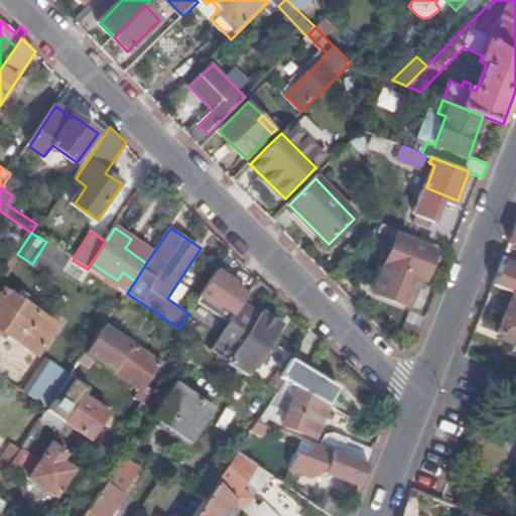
[(437,251),(397,235),(392,248),(397,250),(391,267),(383,264),(373,292),(409,306),(420,278),(425,281),(437,251)]
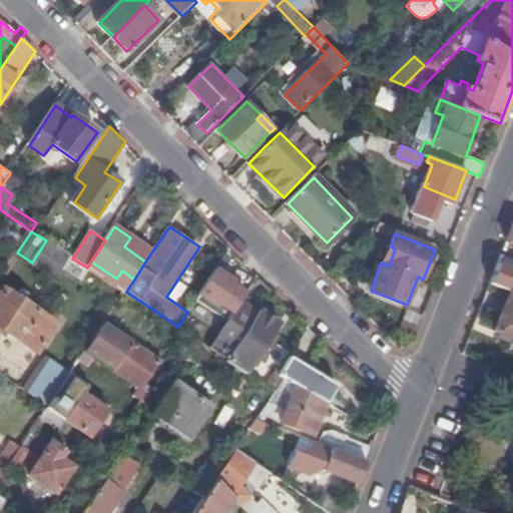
[(57,279),(71,258),(46,240),(32,263),(57,279)]
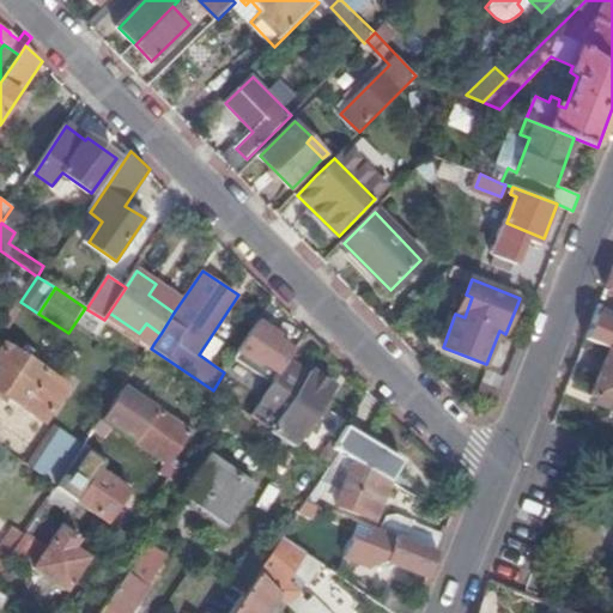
[(267,347),(290,311),(274,296),(231,362),(240,368),(249,353),(252,354),(256,347),(262,352),(266,346),(267,347)]
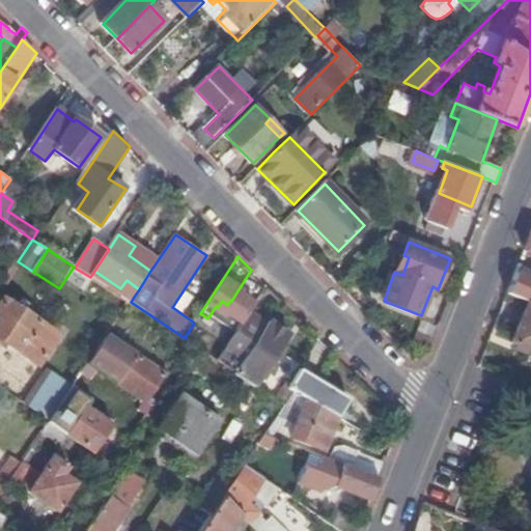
[(530,278),(516,273),(507,294),(529,302),(530,302),(530,278)]
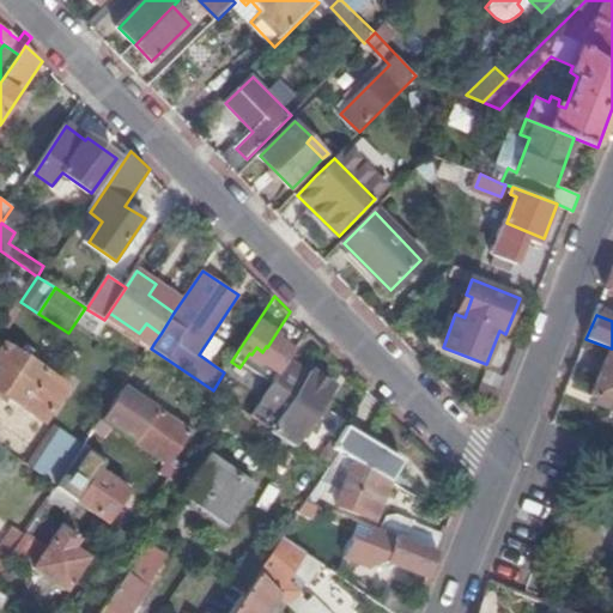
[(144,347),(150,351),(151,349),(155,343),(150,338),(144,347)]
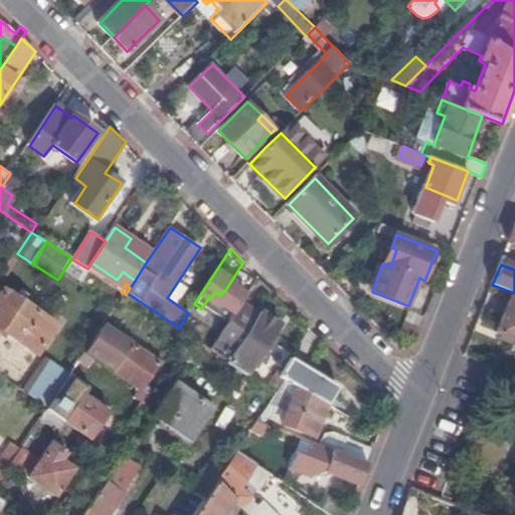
[(111,293),(121,301),(126,295),(121,292),(114,287),(111,293)]
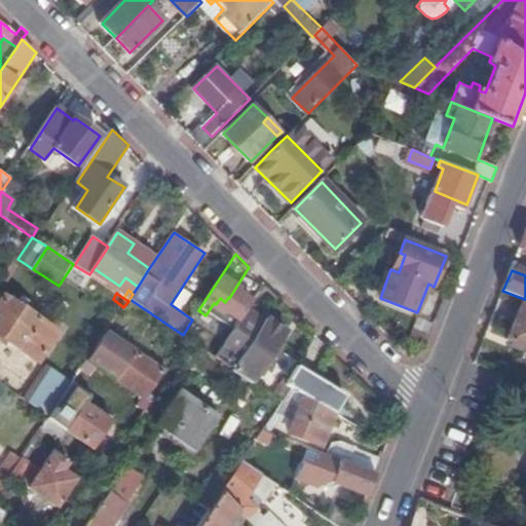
[(6,295),(0,303),(0,338),(39,364),(60,332),(24,307),(28,303),(21,298),(17,303),(6,295)]
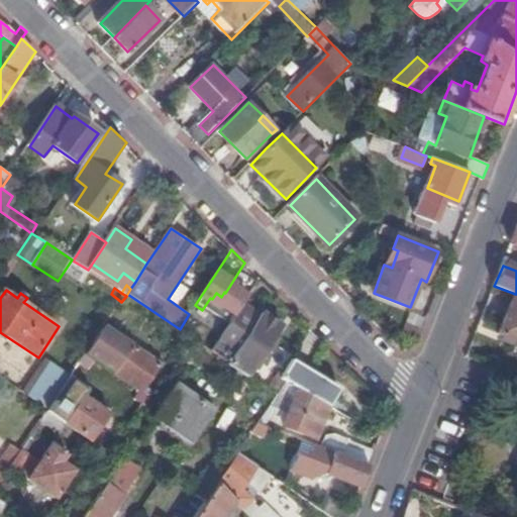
[(516,294),(515,294),(500,334),(516,340),(516,294)]
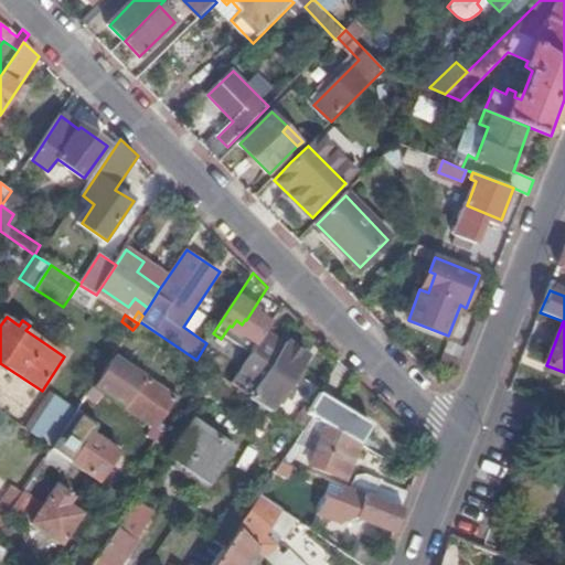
[(233,384),(275,411),(283,397),(302,366),(309,358),(288,342),(284,349),(265,336),(233,384)]
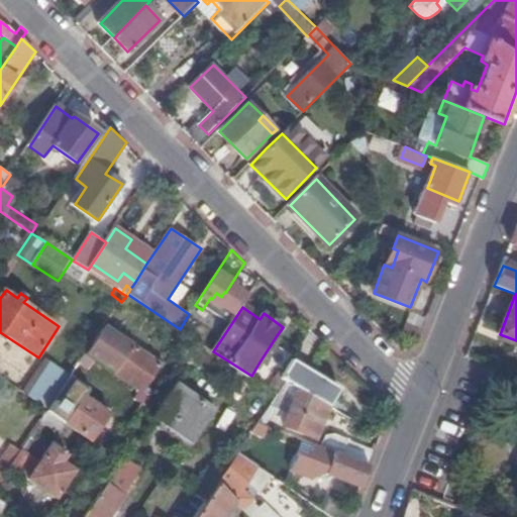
[(86,354),(143,392),(161,365),(105,326),(86,354)]
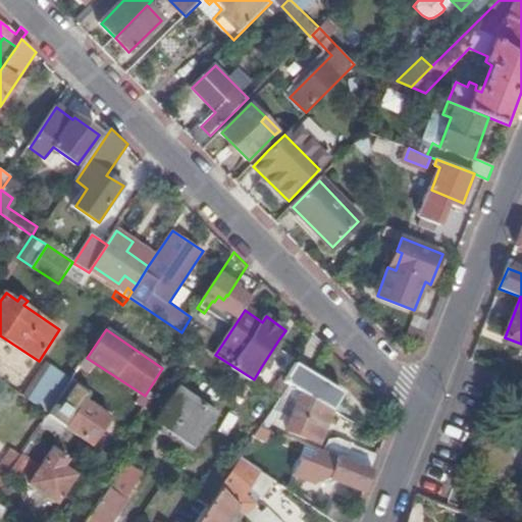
[(312,367),(326,346),(313,332),(298,359),(312,367)]
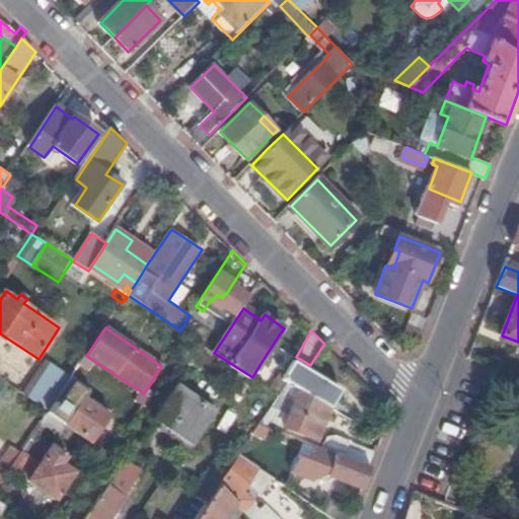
[(282,340),(278,337),(260,365),(264,368),(282,340)]
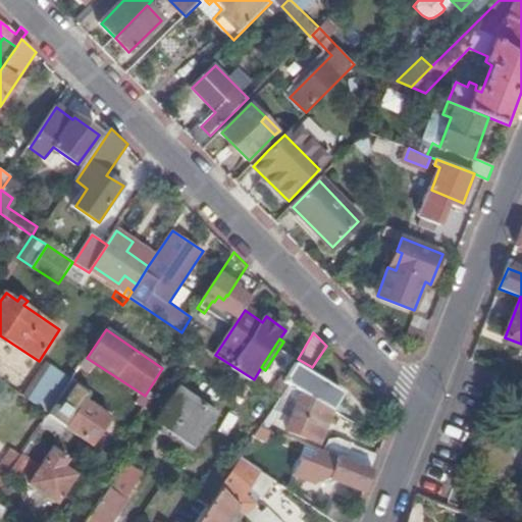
[(0,357),(0,379),(8,385),(18,370),(0,357)]
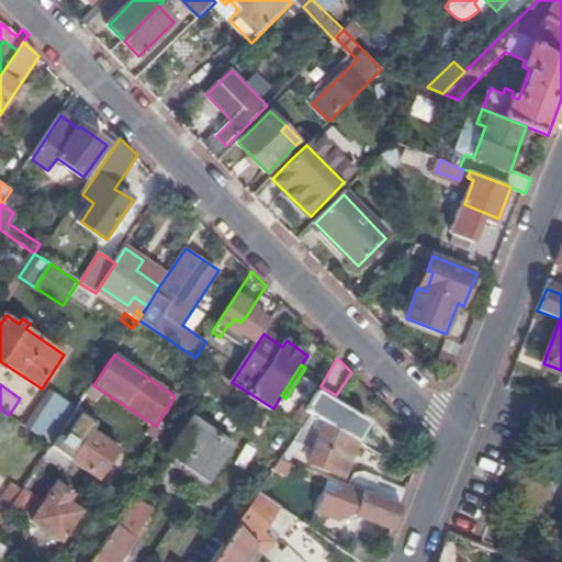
[(357,440),(358,442),(369,423),(317,392),(306,411),(312,415),(326,423),(357,440)]
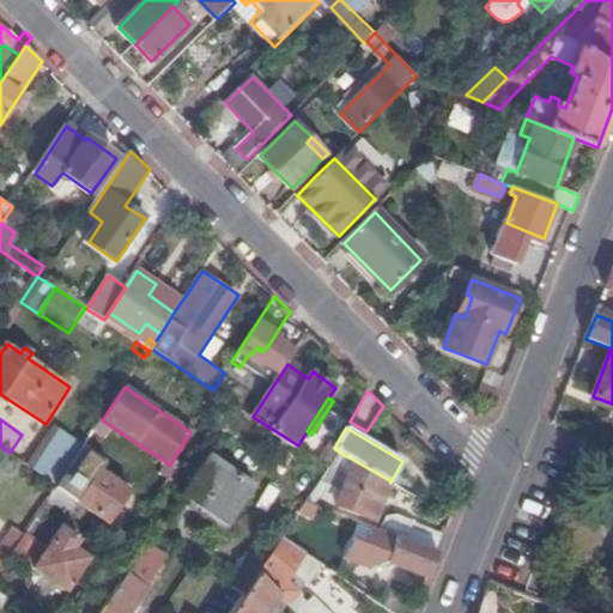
[(38,472),(58,486),(60,481),(78,455),(60,443),(38,472)]
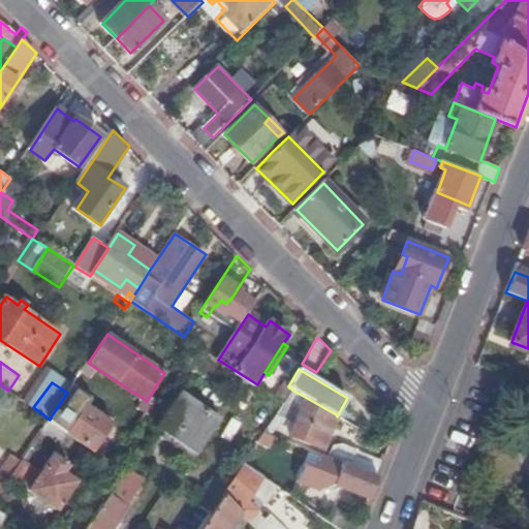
[(280,400),(284,404),(285,404),(293,391),(288,386),(280,400)]
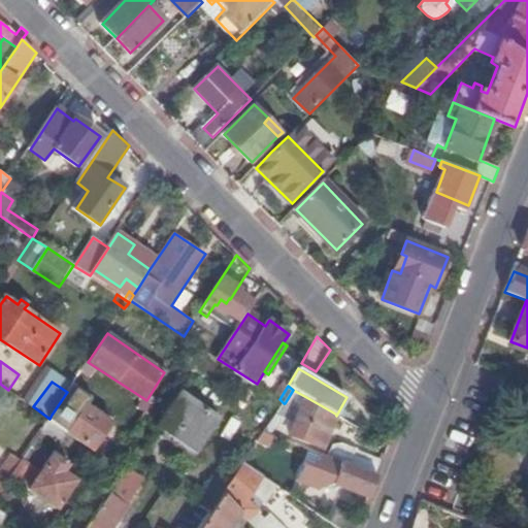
[(50,419),(48,421),(95,452),(112,425),(86,406),(92,397),(77,388),(59,415),(73,423),(70,427),(52,415),(50,419)]
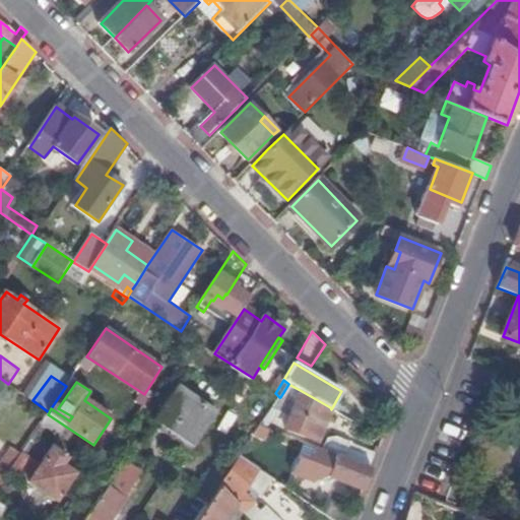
[(179,385),(153,423),(192,450),(217,412),(179,385)]
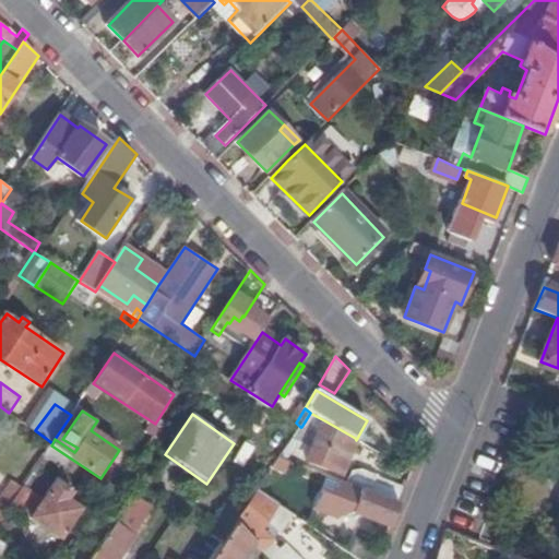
[(340,475),(355,438),(324,420),(307,460),(340,475)]
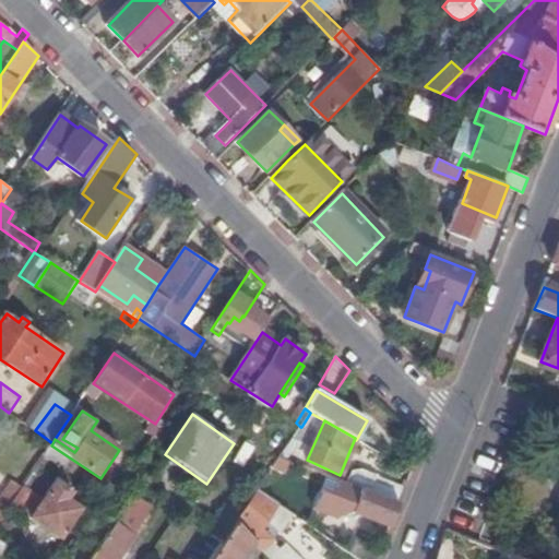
[(370,491),(400,503),(405,489),(377,476),(370,491)]
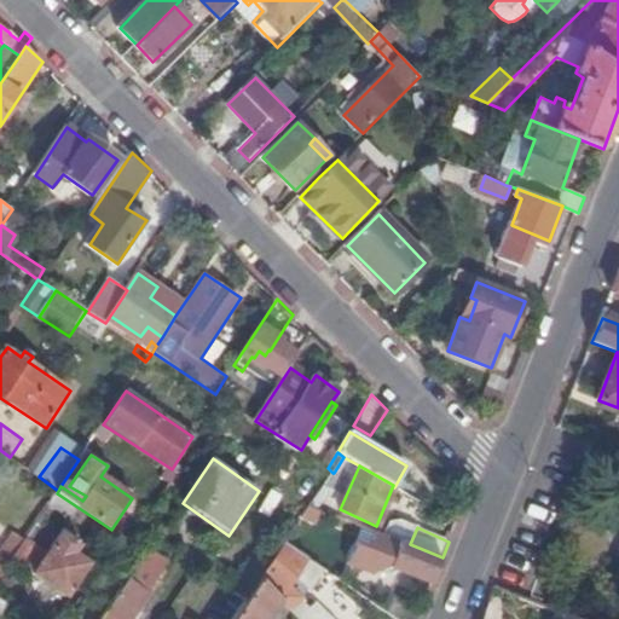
[(38,568),(16,554),(12,561),(68,597),(90,565),(74,554),(81,544),(63,531),(38,568)]
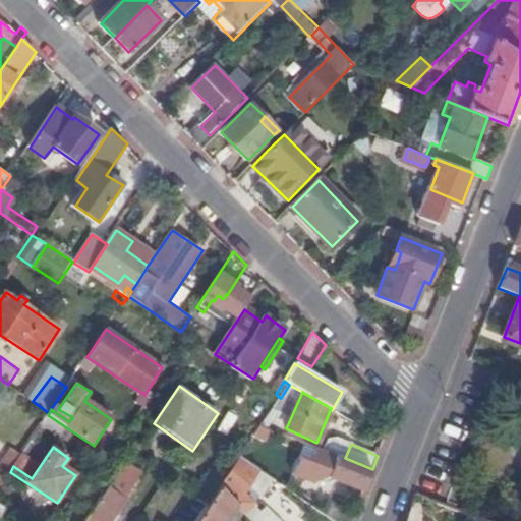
[(0,486),(10,472),(13,466),(22,454),(12,448),(0,465),(0,486)]
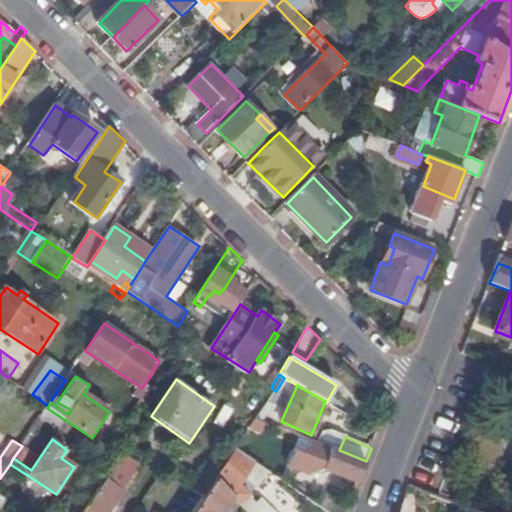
[(304,461),(357,482),(366,461),(339,450),(312,440),(304,461)]
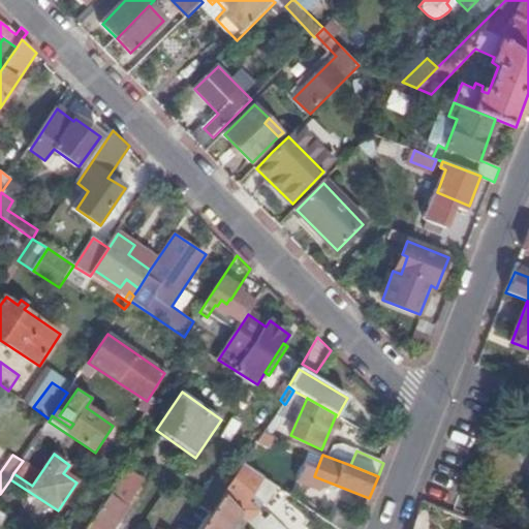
[(222,496),(240,514),(248,521),(256,510),(246,501),(251,493),(267,505),(278,488),(249,468),(244,465),(222,496)]
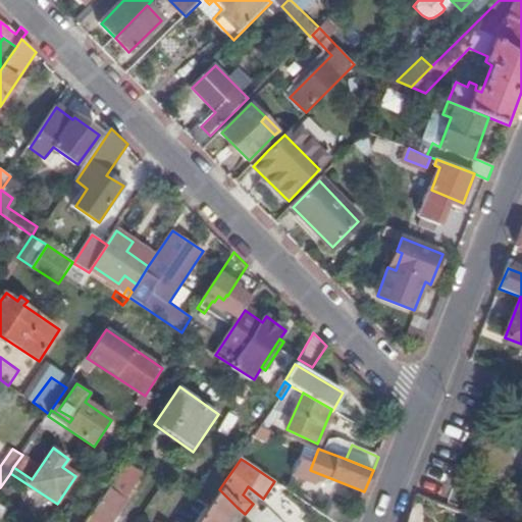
[(117,477),(86,521),(110,521),(134,488),(117,477)]
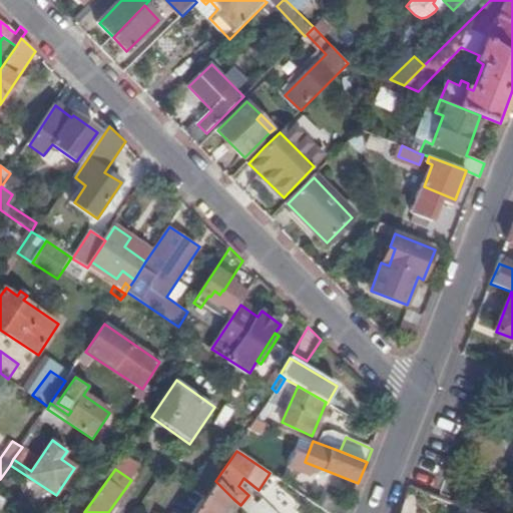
[(194,512),(222,512),(232,498),(215,481),(208,493),(205,498),(194,512)]
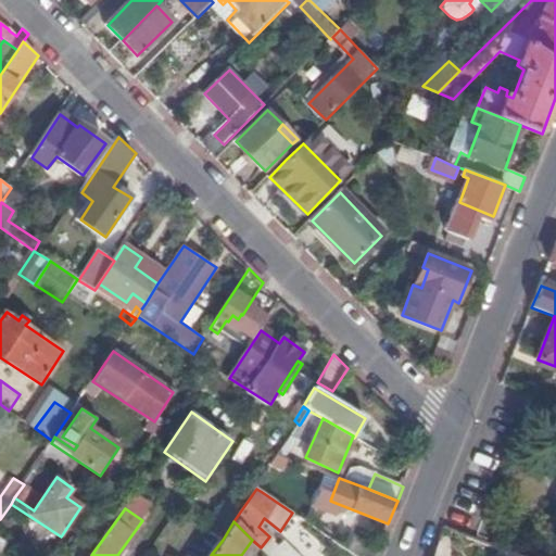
[(215,534),(223,540),(226,534),(218,530),(215,534)]
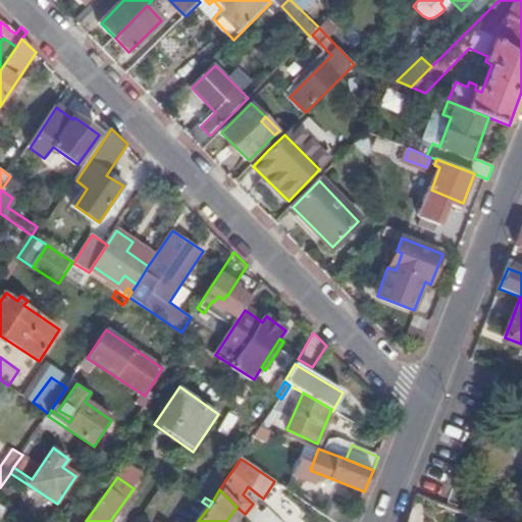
[(280,521),(269,510),(258,521),(280,521)]
